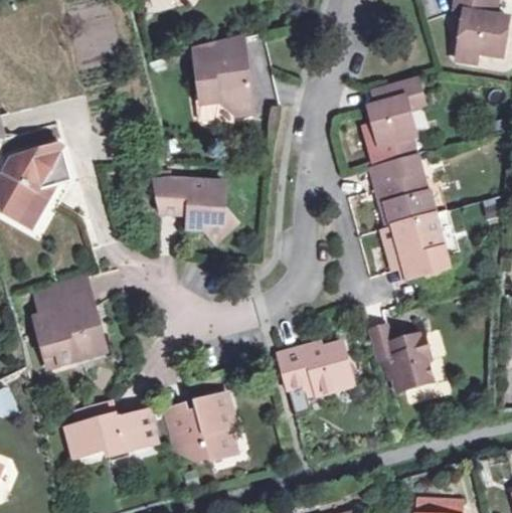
[(460,23),(455,58),(480,62),(482,51),(500,54),(506,14),(486,11),(488,0),(452,0),(449,21),(460,23)]
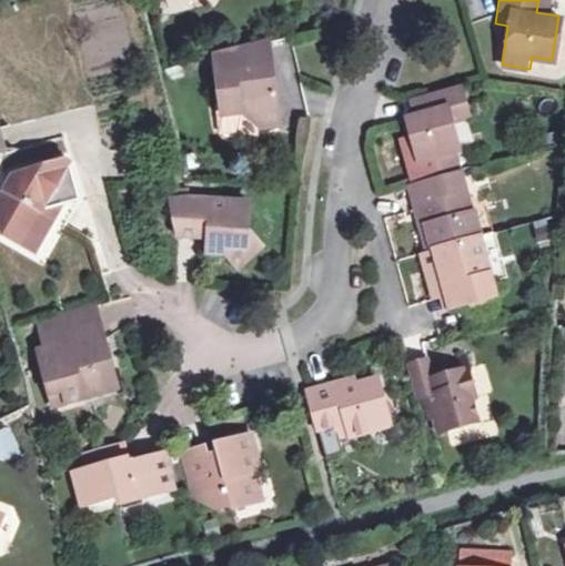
[(265,39),(243,44),(246,67),(269,63),(265,39)]
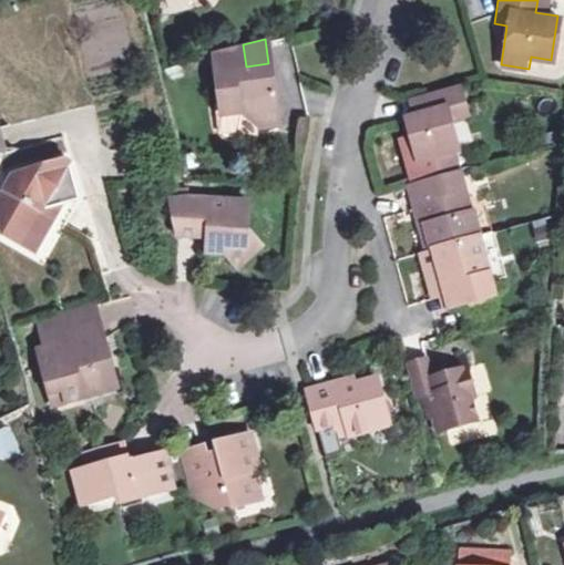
[(246,67),(243,44),(208,53),(215,99),(216,110),(238,108),(239,108),(256,124),(277,121),(268,63),(246,67)]
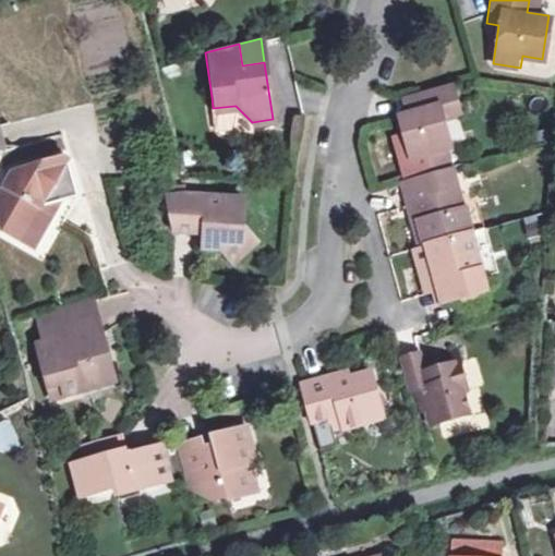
[(418,153),(447,144),(450,143),(441,103),(456,98),(450,80),(415,89),(420,108),(399,113),(410,155),(418,153)]
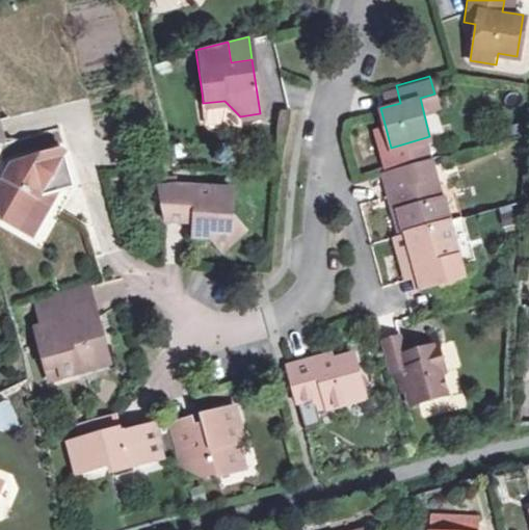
[(203,103),(202,93),(196,94),(201,120),(217,117),(223,101),(203,103)]
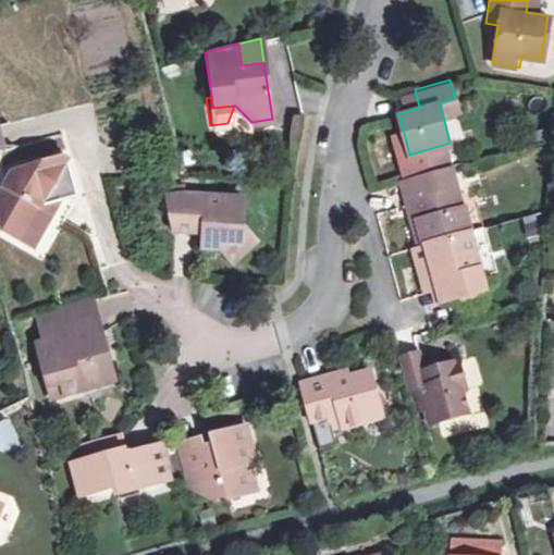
[(83,183),(72,143),(15,159),(10,167),(13,176),(0,198),(0,226),(31,244),(57,199),(63,187),(83,183)]
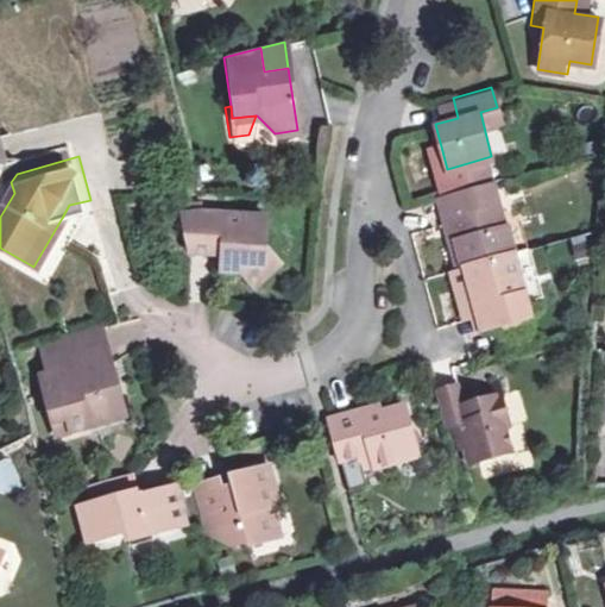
[(455,167),(461,189),(493,181),(487,157),(455,167)]
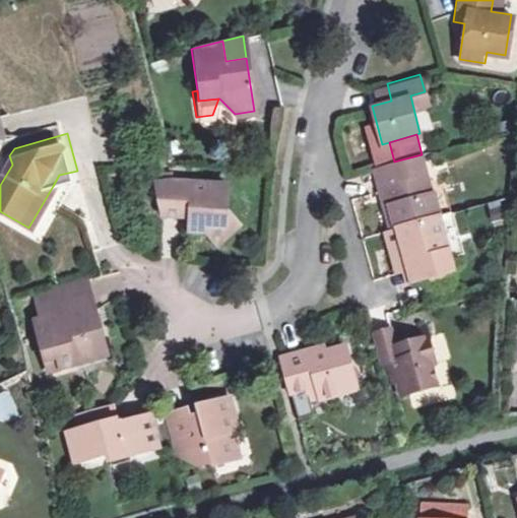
[(438,212),(430,183),(422,154),(394,162),(374,168),(379,185),(385,183),(392,211),(395,224),(399,223),(438,212)]
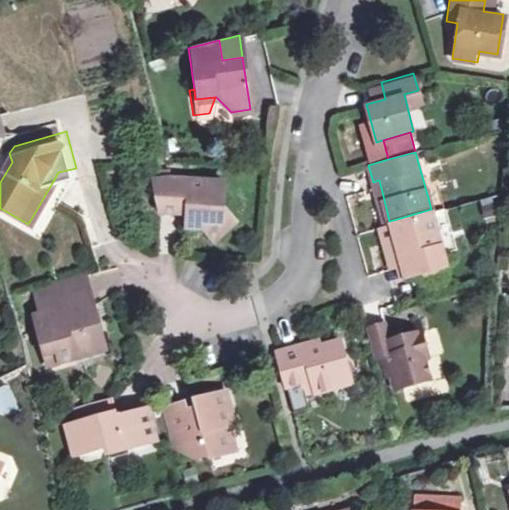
[(64,189),(76,168),(58,172),(52,183),(64,189)]
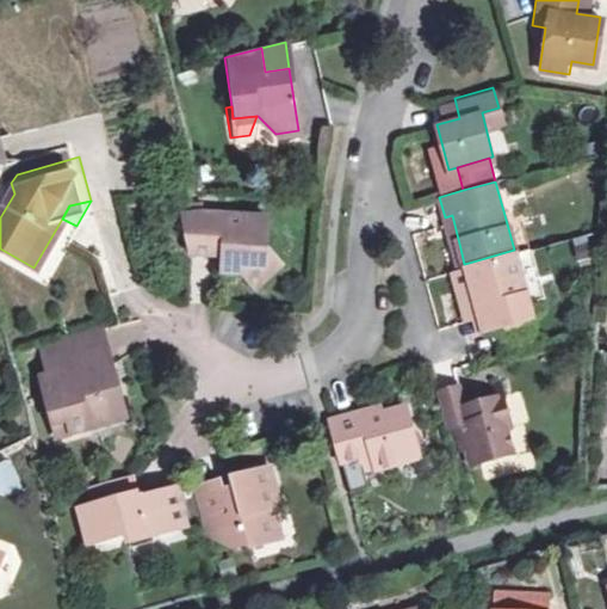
[(284,263),(266,240),(266,215),(199,207),(181,208),(187,245),(212,248),(212,240),(220,240),(218,271),(240,271),(254,289),(284,263)]
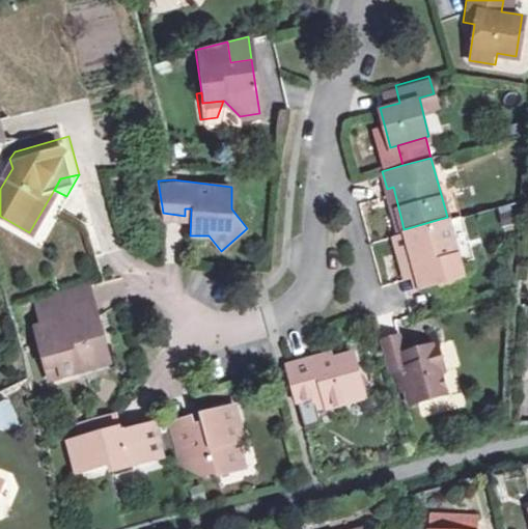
[(393,187),(387,189),(394,218),(400,216),(393,187)]
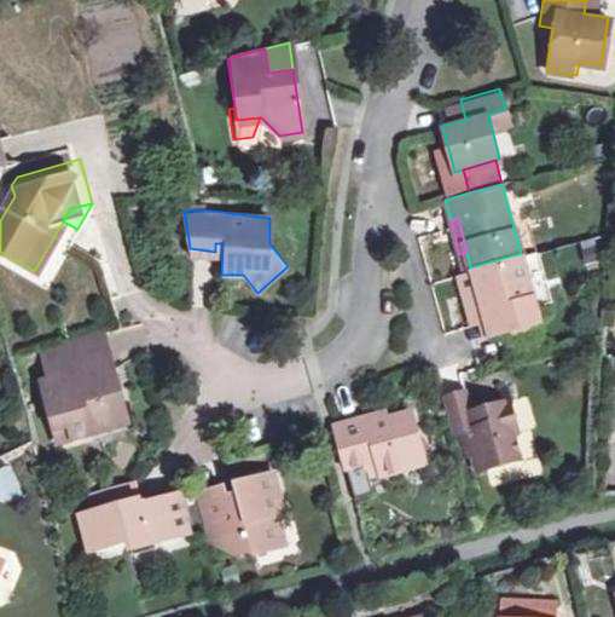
[(475,266),(487,312),(488,318),(492,330),(544,318),(526,252),(521,253),(475,266)]
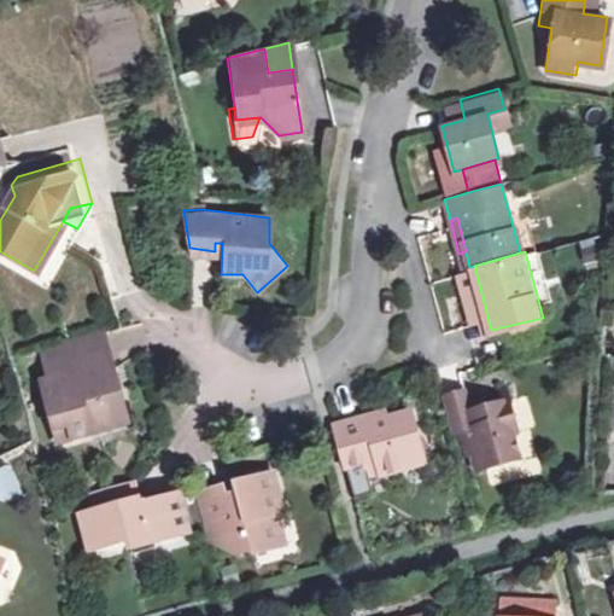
[(473,317),(486,312),(474,266),(469,267),(460,269),(473,317)]
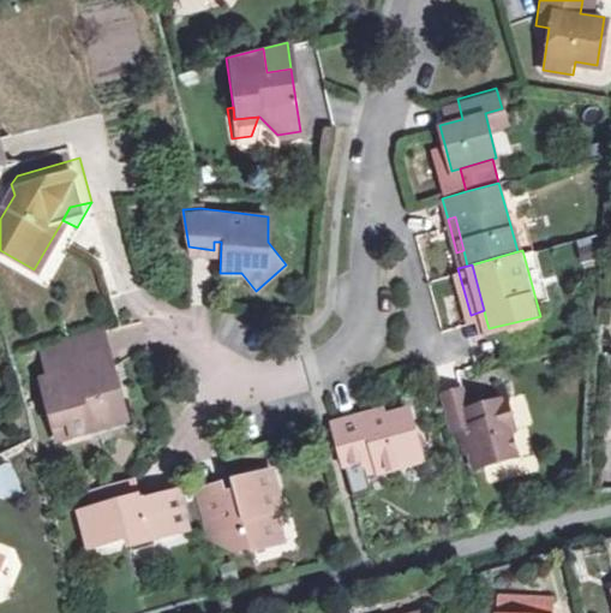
[(96,329),(61,339),(66,353),(100,345),(96,329)]
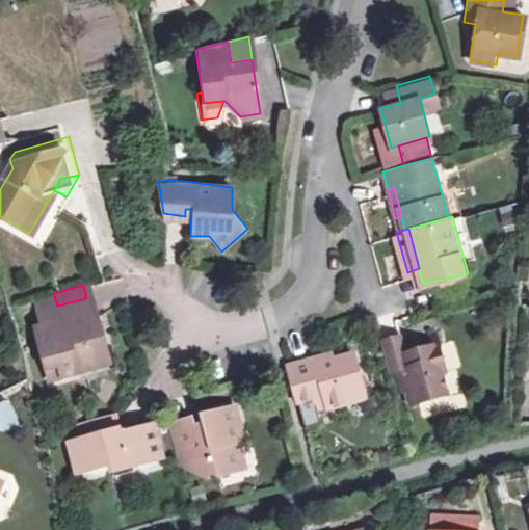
[(29,325),(41,366),(57,362),(60,374),(75,371),(76,375),(115,366),(109,343),(103,344),(95,314),(90,315),(86,298),(57,306),(53,293),(30,299),(36,323),(29,325)]
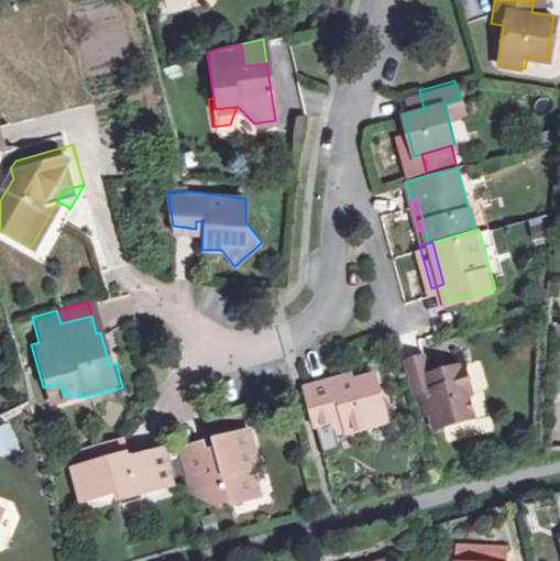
[(425,372),(421,360),(420,352),(402,355),(418,415),(428,413),(431,427),(471,417),(465,393),(471,391),(460,350),(431,358),(435,369),(425,372)]
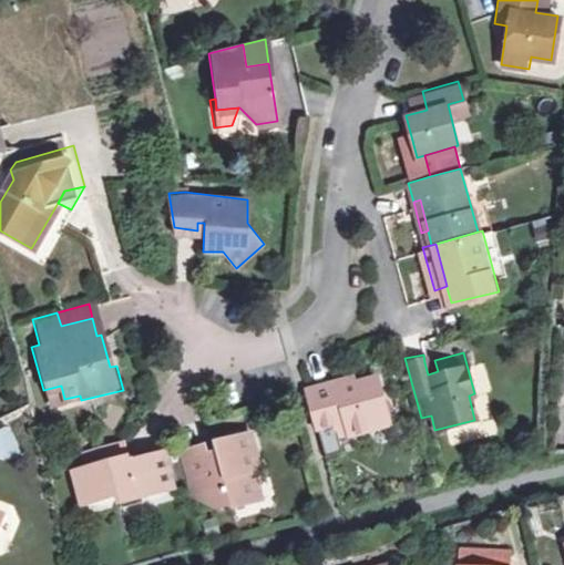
[(434,360),(424,362),(428,375),(438,371),(434,360)]
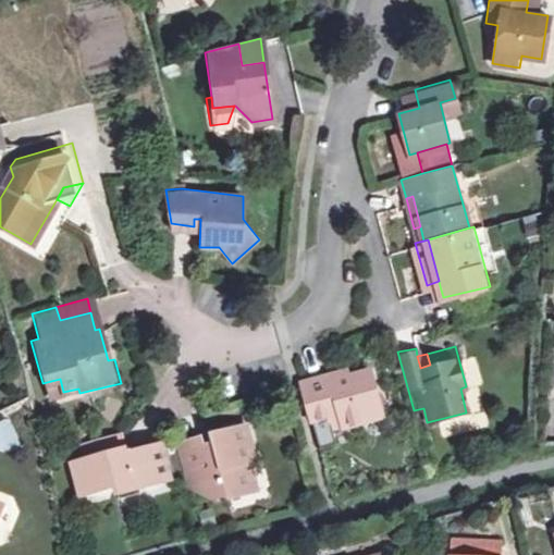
[(346,368),(328,372),(330,380),(348,375),(346,368)]
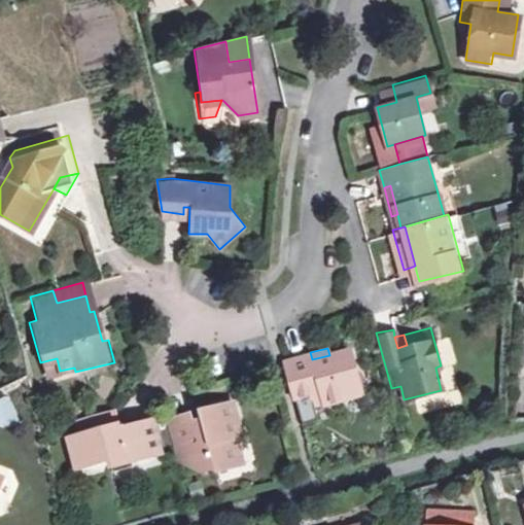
[(312,359),(310,352),(284,358),(293,394),(310,391),(314,405),(359,393),(349,351),(329,355),(312,359)]
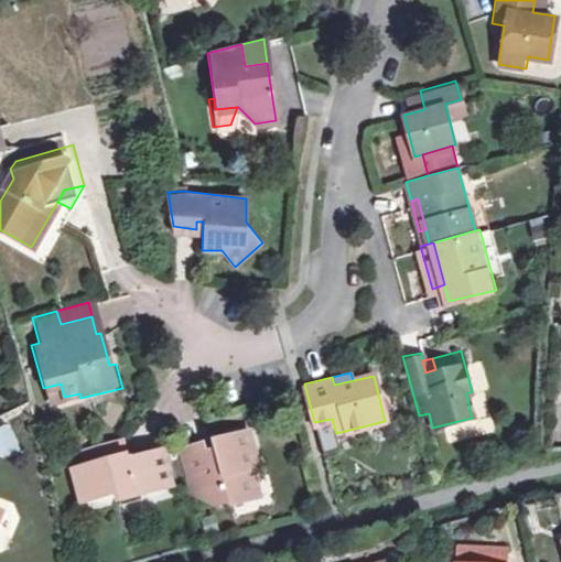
[(61,384),(43,388),(46,401),(64,397),(61,384)]
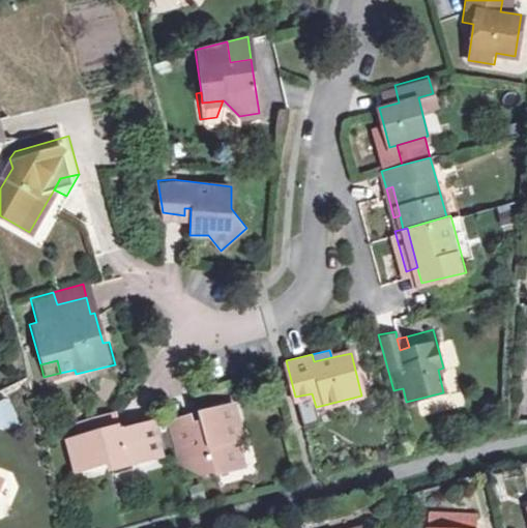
[(4,394),(0,397),(0,428),(17,420),(4,394)]
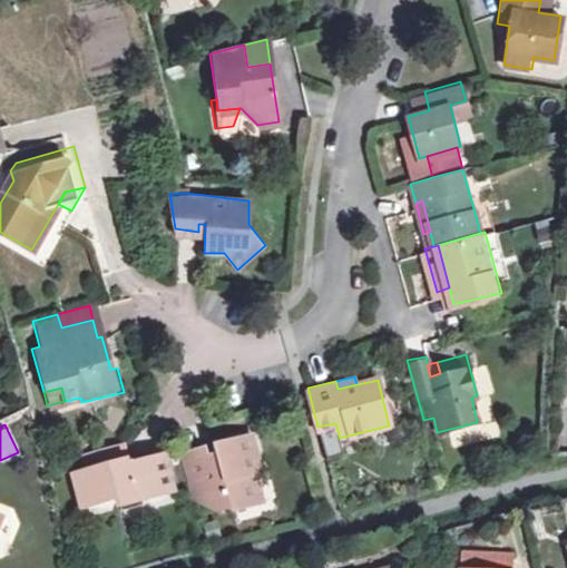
[(226,451),(216,453),(208,456),(206,446),(182,451),(194,500),(202,498),(215,509),(230,505),(232,508),(255,501),(250,473),(255,472),(260,471),(251,436),(224,441),(226,451)]
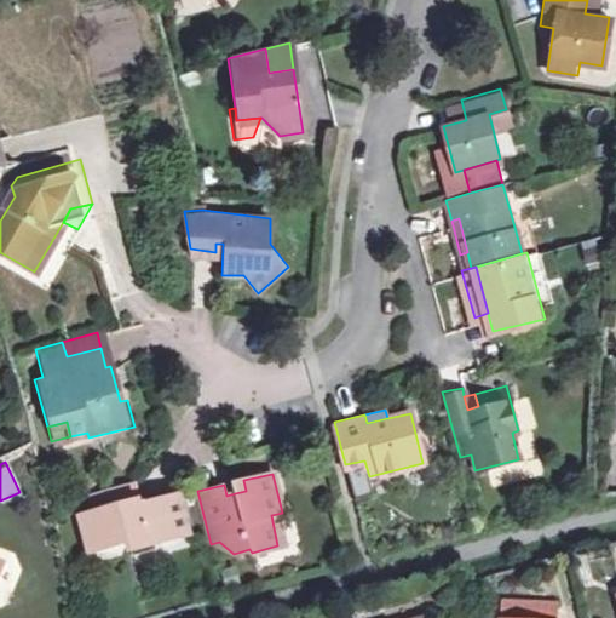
[(78,514),(86,549),(124,539),(126,548),(185,533),(174,492),(148,499),(149,503),(134,507),(128,480),(85,491),(90,511),(78,514)]
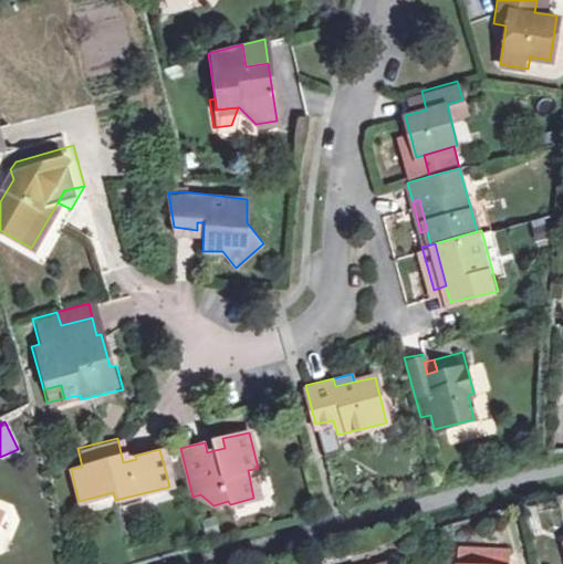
[(212,440),(215,450),(225,448),(222,438),(212,440)]
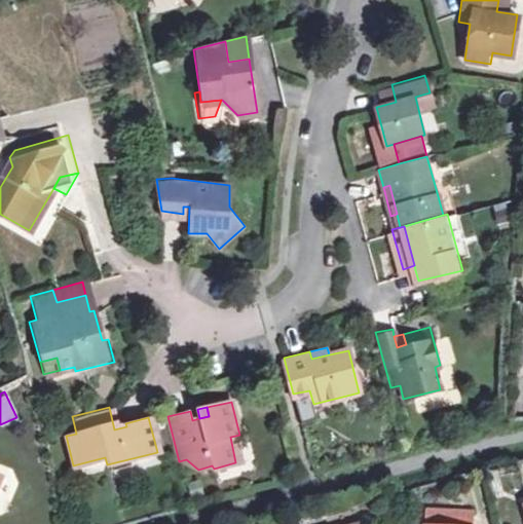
[(240,461),(235,436),(230,437),(235,462),(240,461)]
